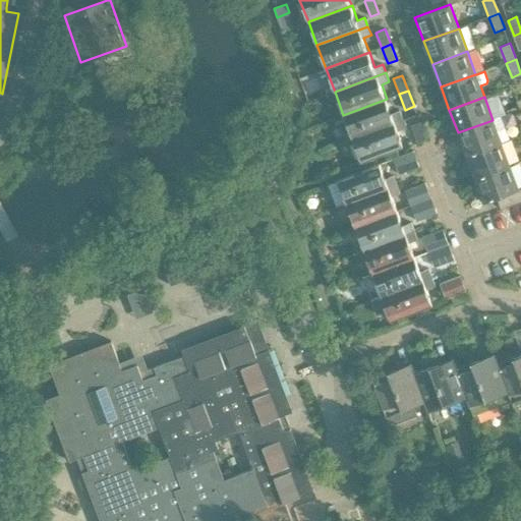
[(387,99),(343,115),(352,138),(401,119),(398,110),(392,113),(387,99)]
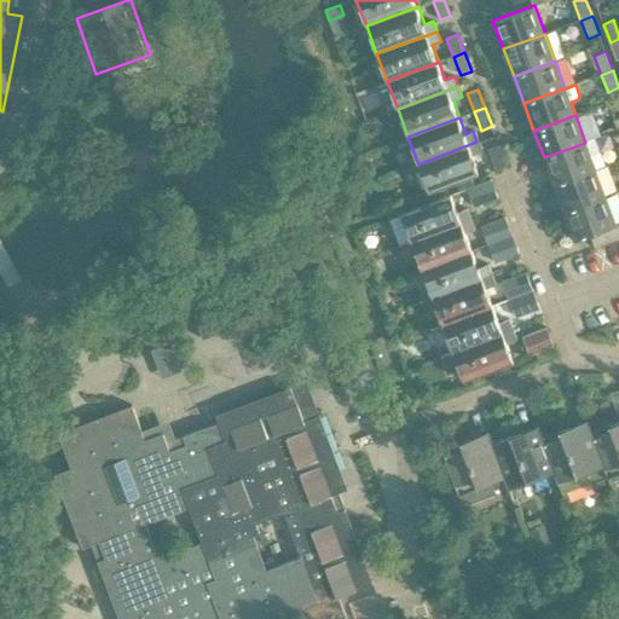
[(594,139),(585,143),(544,157),(554,185),(595,169),(590,155),(599,151),(594,139)]
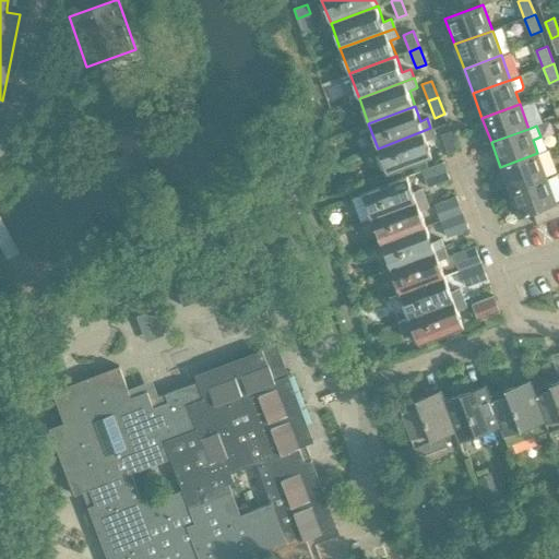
[(426,141),(435,138),(430,128),(378,149),(387,174),(431,157),(426,141)]
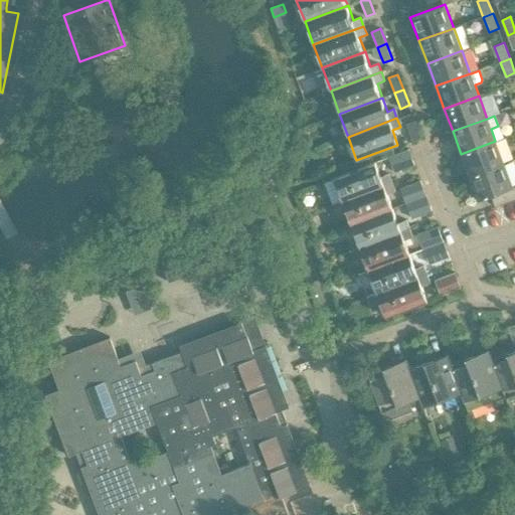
[(405,124),(411,140),(420,136),(414,120),(405,124)]
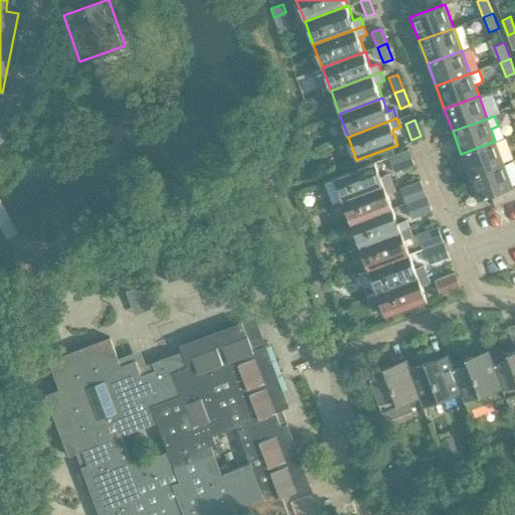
[(470,176),(504,164),(495,141),(461,154),(470,176)]
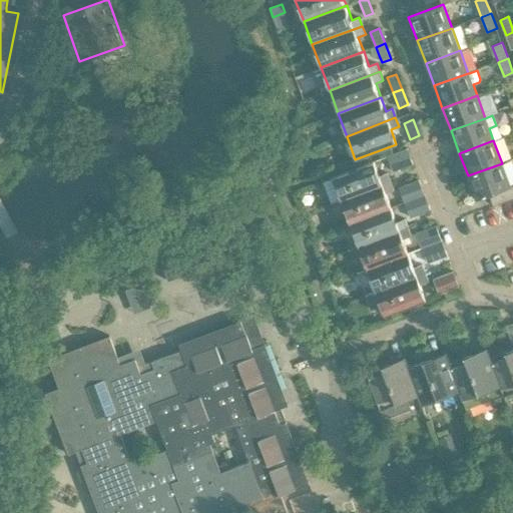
[(388,155),(394,172),(413,164),(407,148),(388,155)]
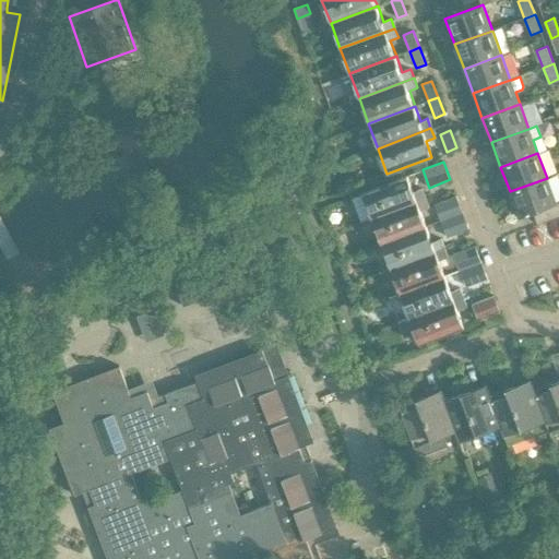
[(408,176),(352,197),(360,222),(427,197),(424,189),(415,193),(408,176)]
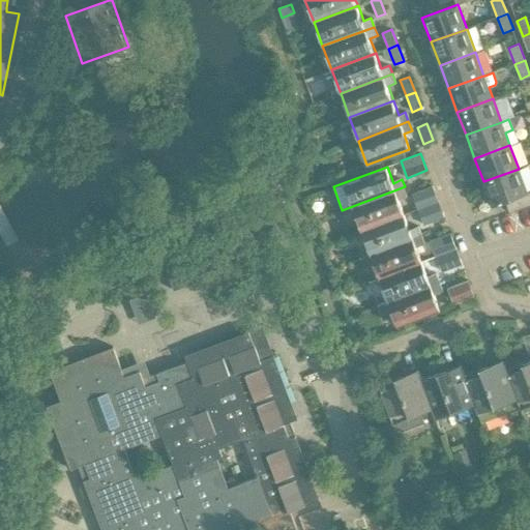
[(529,204),(529,190),(527,193),(519,169),(483,181),(493,205),(505,201),(509,212),(529,204)]
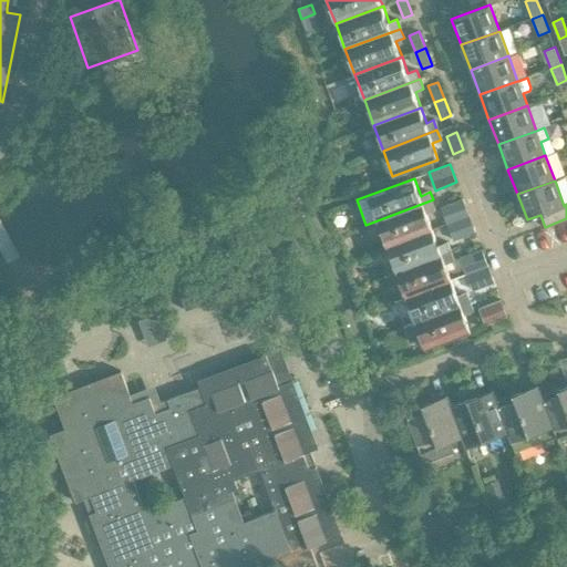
[(463,198),(442,207),(447,223),(468,215),(463,198)]
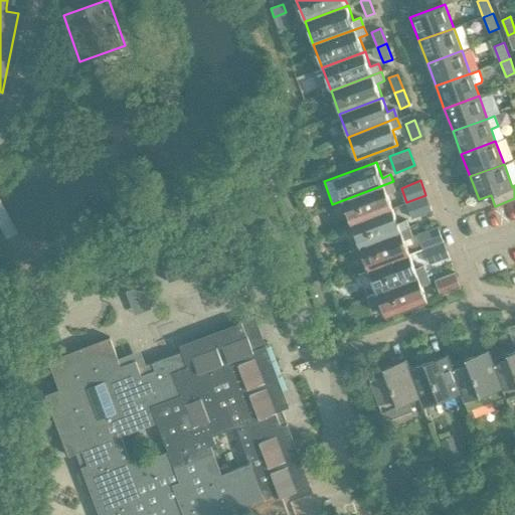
[(383,195),(396,190),(393,181),(332,204),(332,205),(342,202),(350,223),(388,209),(383,195)]
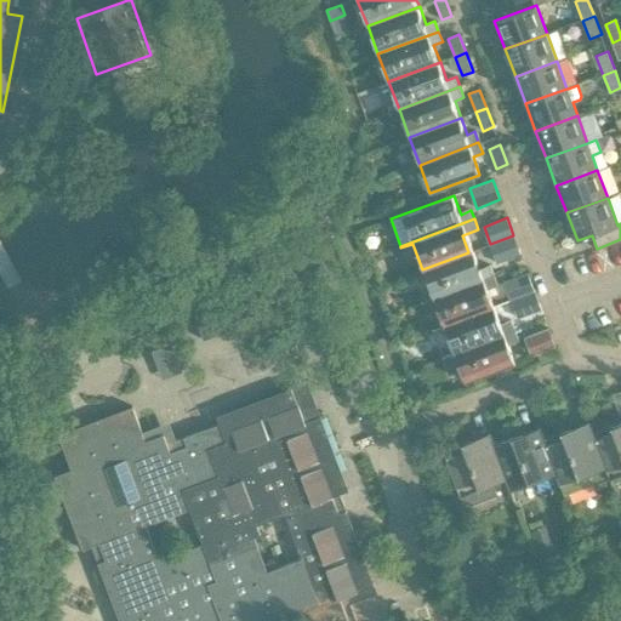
[(497,263),(520,254),(513,235),(490,244),(497,263)]
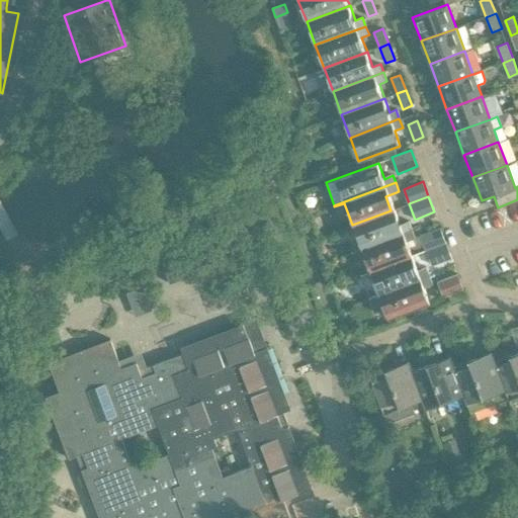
[(410,222),(397,227),(391,210),(352,225),(361,248),(413,229),(410,222)]
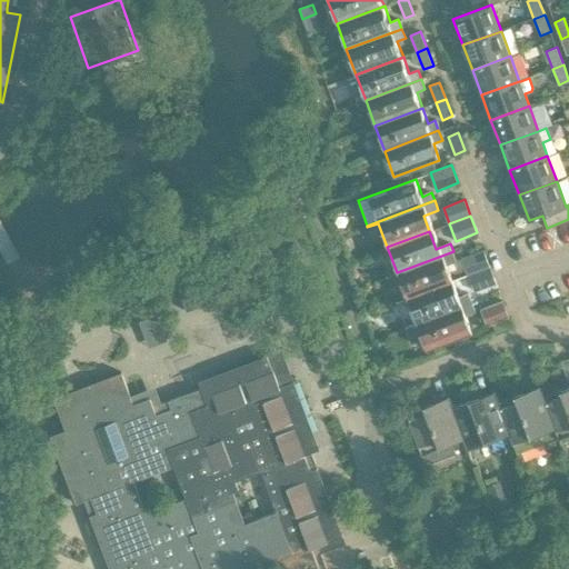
[(483,250),(462,258),(468,275),(490,267),(483,250)]
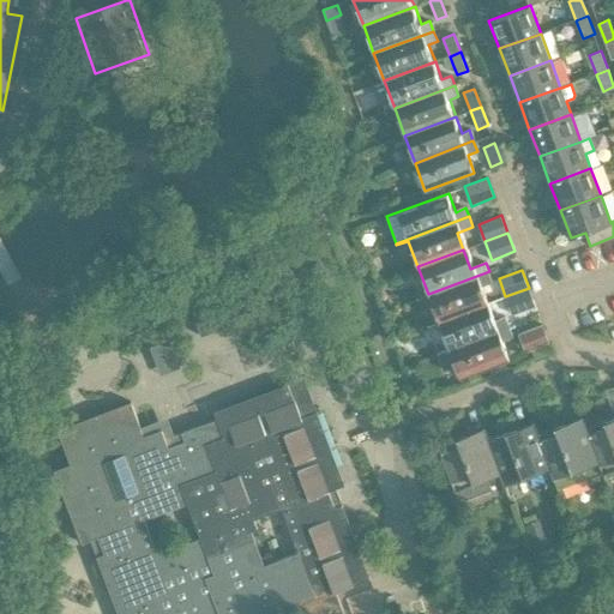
[(482,286),(493,282),(489,271),(428,294),(439,321),(489,302),(482,286)]
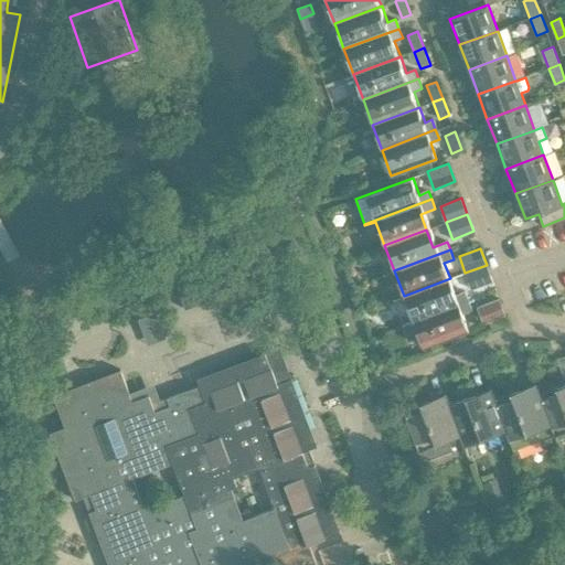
[(492,281),(491,278),(487,265),(465,273),(470,289),(492,281)]
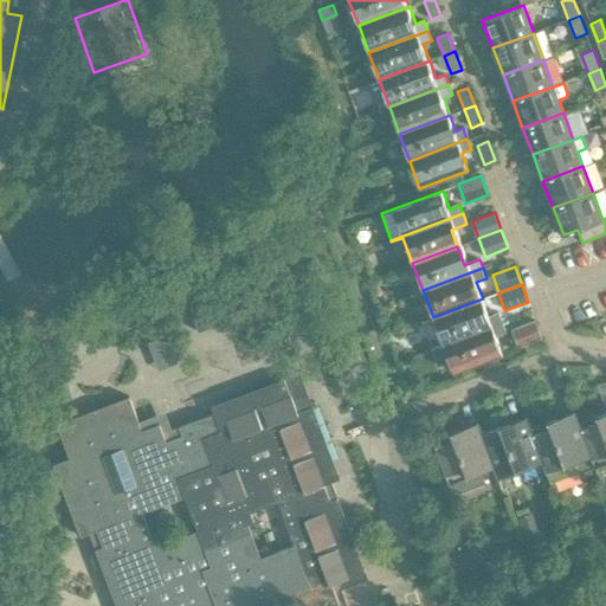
[(500,314),(490,317),(483,298),(433,317),(443,345),(503,322),(500,314)]
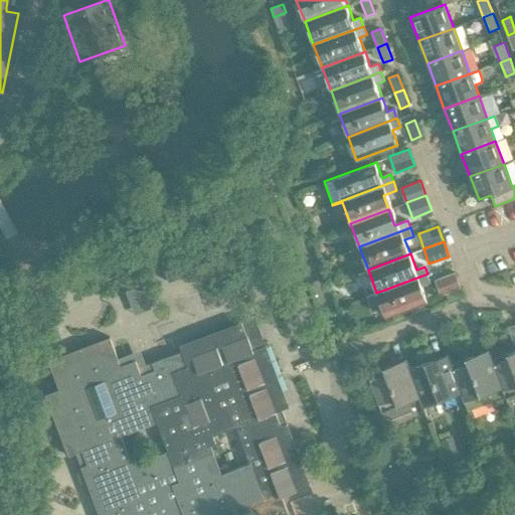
[(455,273),(436,281),(441,296),(461,288),(455,273)]
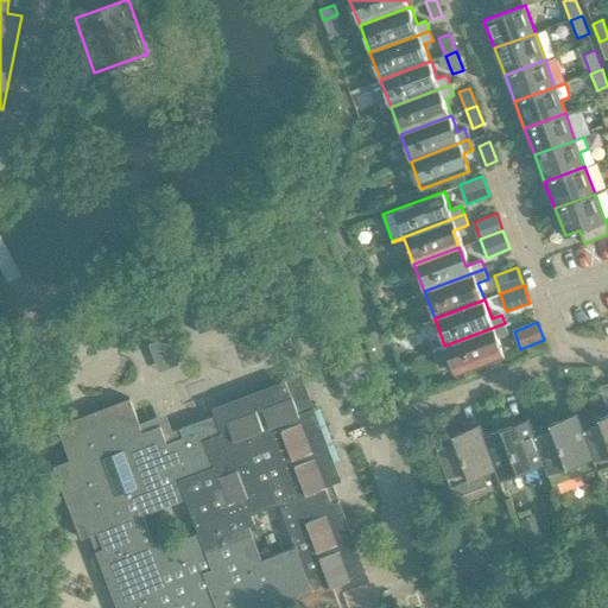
[(508,335),(505,323),(444,346),(455,374),(504,356),(498,339),(504,337),(508,335)]
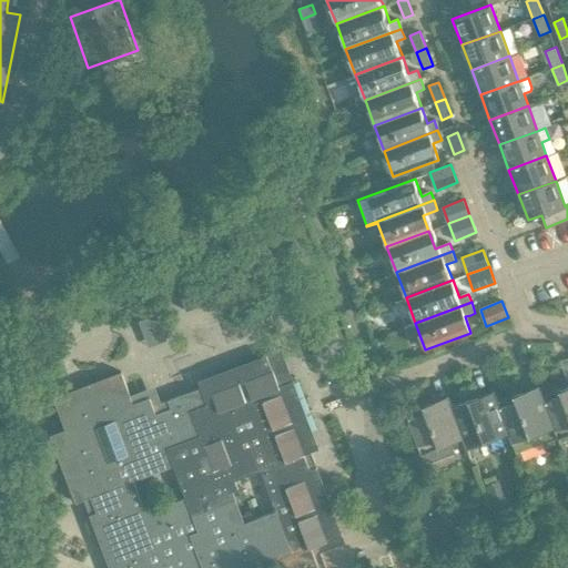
[(168,399),(171,407),(155,414),(150,397),(133,404),(121,372),(53,397),(66,429),(50,435),(72,495),(75,503),(92,497),(98,511),(92,514),(112,567),(320,567),(312,546),(343,535),(316,467),(310,469),(304,454),(320,448),(294,381),(279,386),(266,355),(199,381),(206,404),(192,408),(185,392),(168,399)]
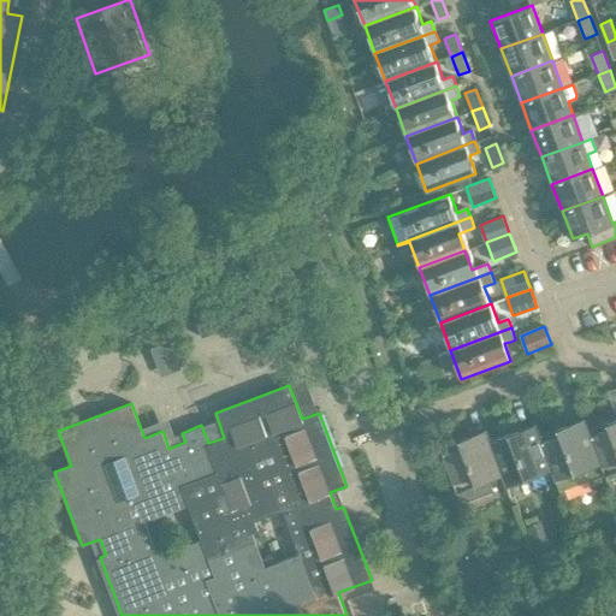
[(539,434),(534,422),(560,491),(606,474),(590,428),(590,430),(585,418),(539,434)]
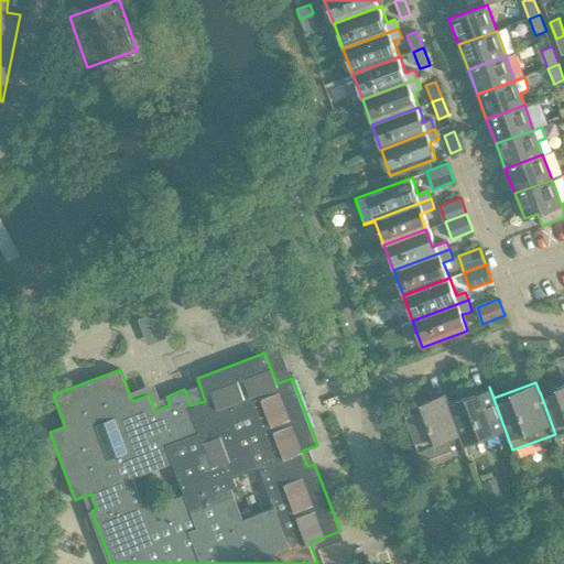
[(563,383),(540,392),(555,434),(563,430),(563,383)]
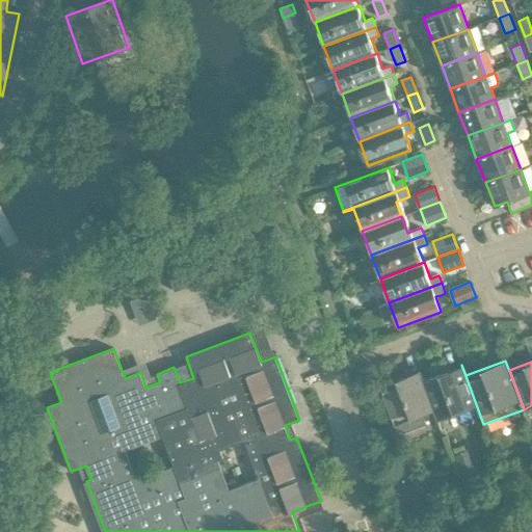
[(423,379),(420,371),(419,371),(436,420),(476,405),(483,424),(461,365),(423,379)]
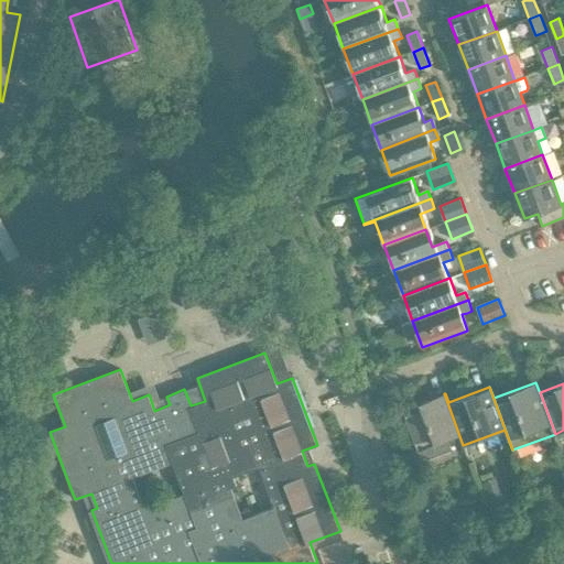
[(458,434),(463,445),(444,393),(403,409),(422,461),(451,449),(447,438),(458,434)]
